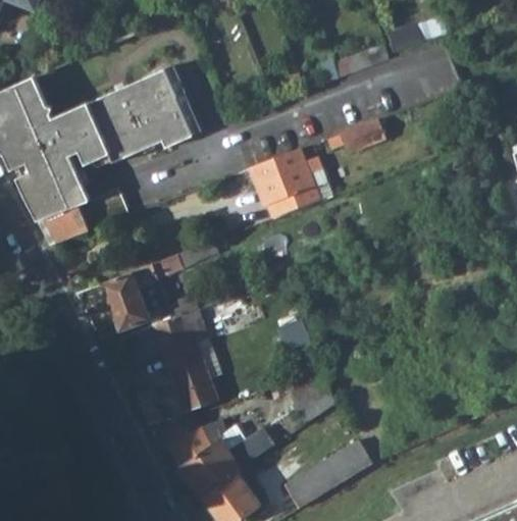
[(7,0),(34,11),(38,0),(0,0),(0,6),(3,0),(7,0)]
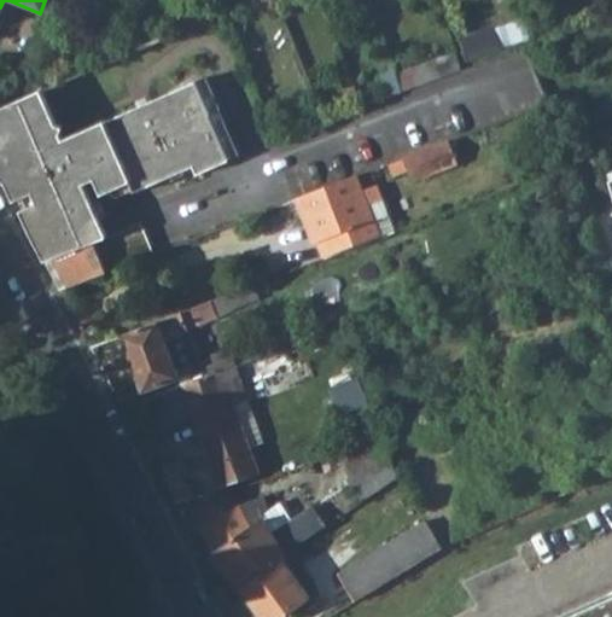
[(455,45),(461,64),(495,54),(489,34),(455,45)]
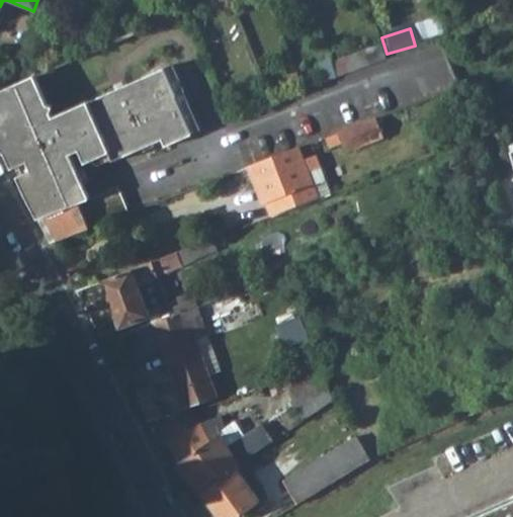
[(361,69),(356,55),(329,64),(334,79),(361,69)]
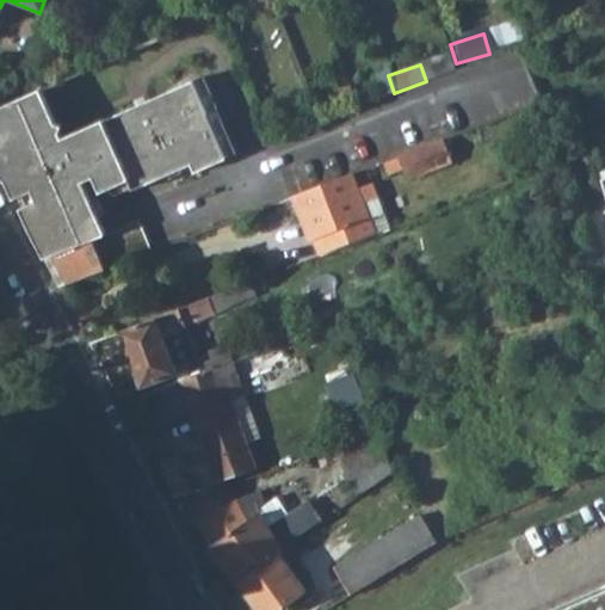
[(388,75),(374,80),(381,98),(394,93),(388,75)]
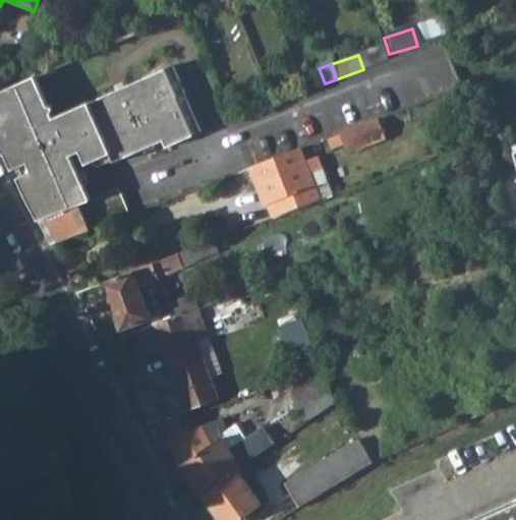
[(199,98),(187,69),(52,123),(50,117),(54,111),(47,112),(32,76),(0,91),(0,149),(10,170),(15,168),(42,157),(46,166),(18,177),(13,179),(25,203),(36,223),(76,207),(89,230),(126,216),(118,191),(88,203),(82,188),(89,186),(82,173),(87,171),(87,169),(111,160),(114,167),(156,152),(153,146),(162,142),(164,149),(174,145),(177,152),(214,138),(197,99),(199,98)]
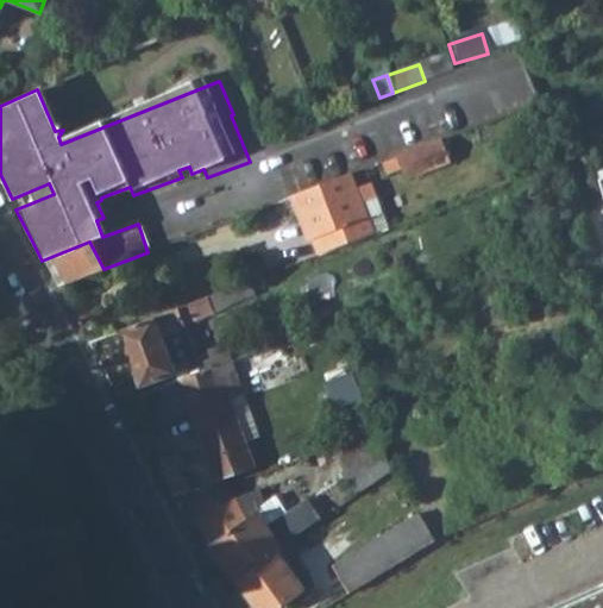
[(534,123),(545,118),(541,108),(538,101),(527,106),(534,123)]
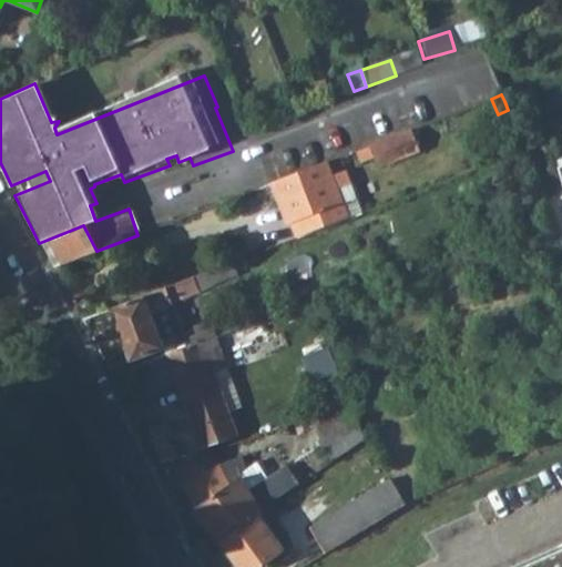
[(410,130),(345,154),(359,186),(423,162),(410,130)]
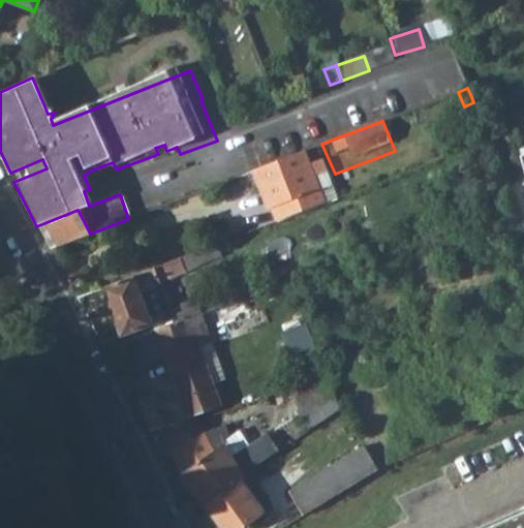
[(268,186),(275,205),(266,208),(271,222),(324,202),(304,151),(251,172),(258,189),(268,186)]
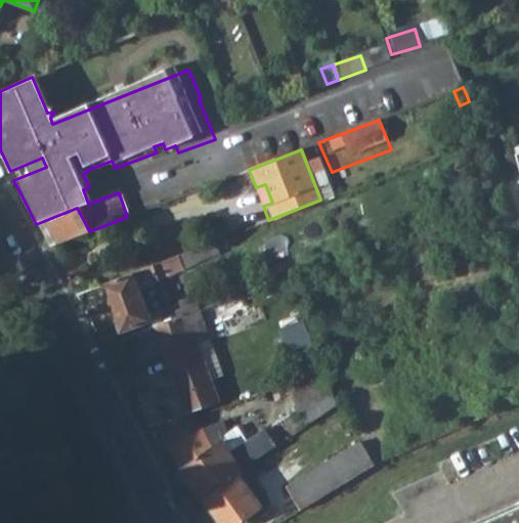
[(46,167),(42,158),(15,169),(18,178),(46,167)]
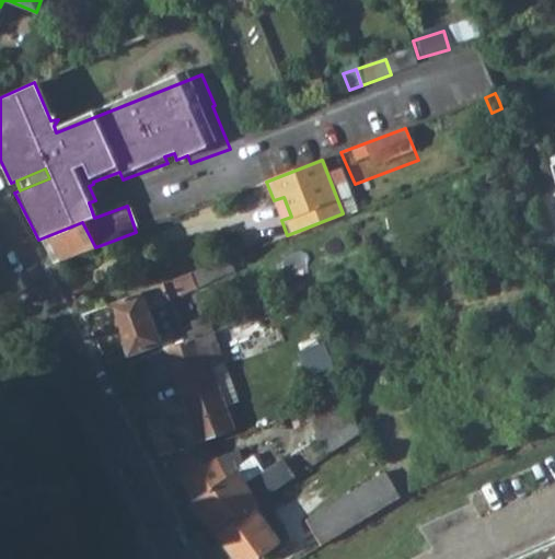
[(274,200),(281,220),(291,217),(284,197),(274,200)]
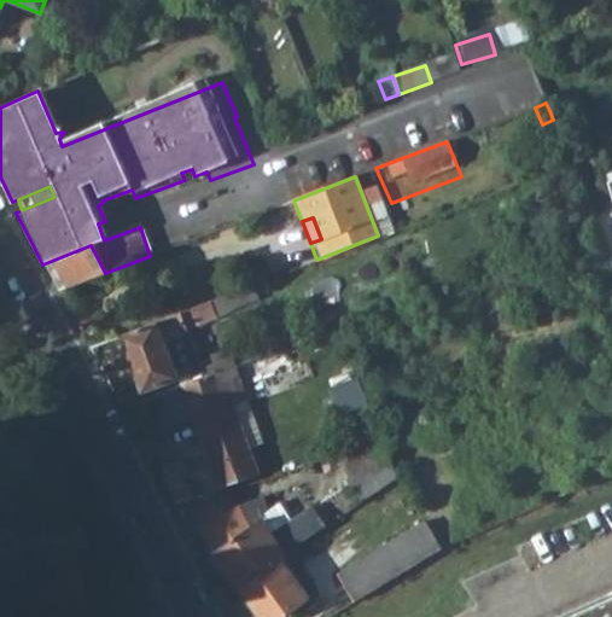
[(42,265),(57,291),(105,273),(91,245),(42,265)]
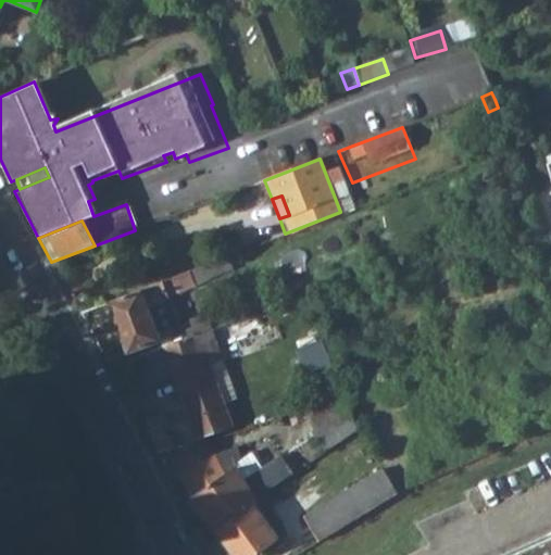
[(225,256),(188,270),(193,286),(205,281),(204,278),(229,268),(225,256)]
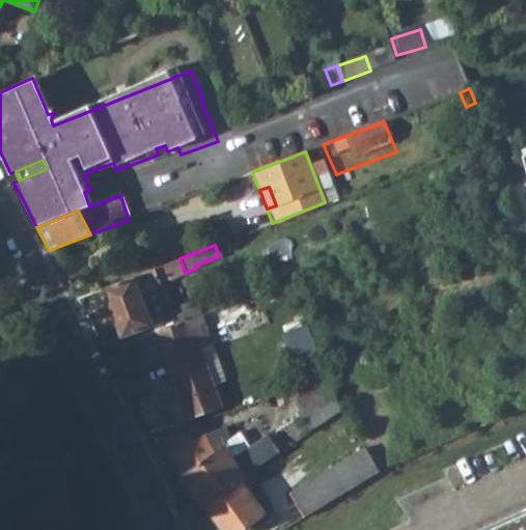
[(180,258),(102,287),(120,337),(153,327),(140,293),(151,288),(186,275),(185,273),(180,258)]
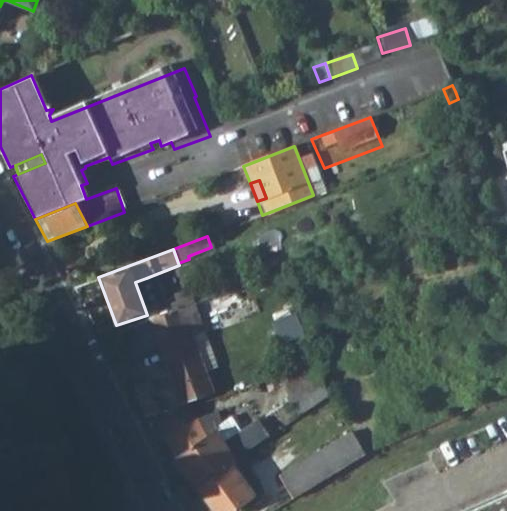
[(160,318),(155,303),(146,278),(135,282),(147,315),(149,320),(150,321),(160,318)]
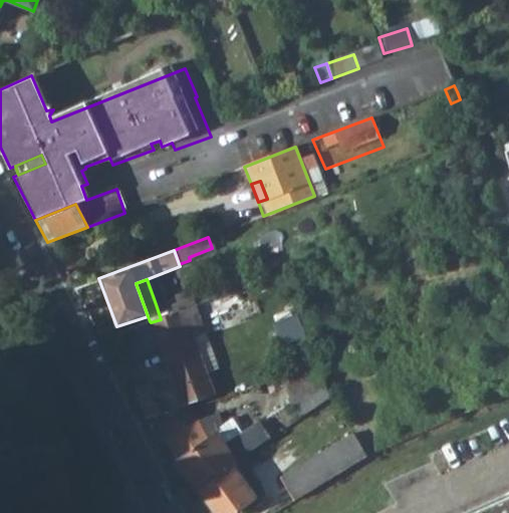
[(222,297),(220,298),(225,311),(241,305),(237,292),(222,297)]
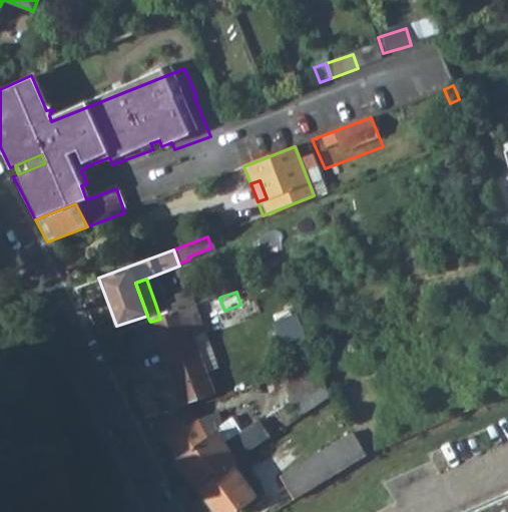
[(160,319),(193,307),(188,293),(155,304),(160,319)]
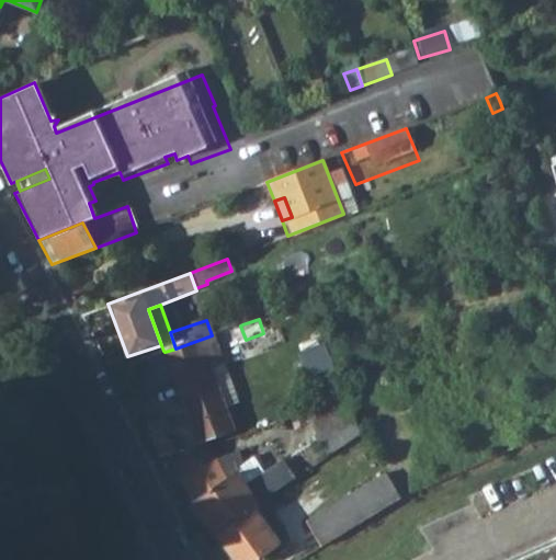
[(165,352),(197,444),(234,431),(225,408),(212,372),(207,374),(200,356),(216,351),(246,340),(240,326),(212,335),(176,349),(165,352)]
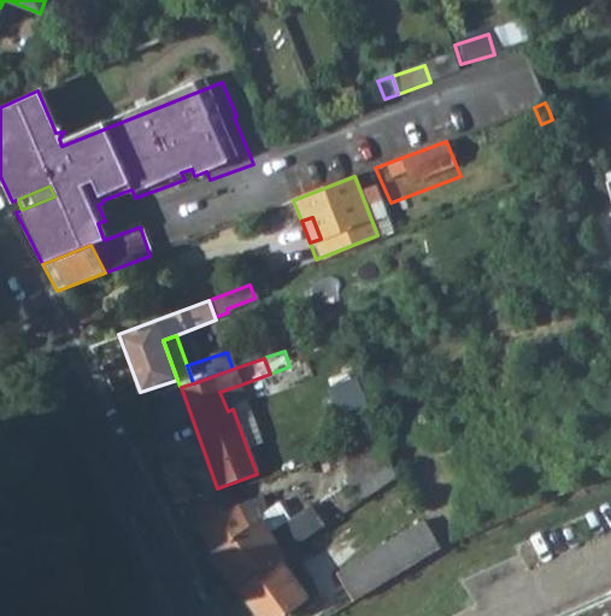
[(238,386),(219,392),(228,411),(233,409),(247,449),(259,445),(238,386)]
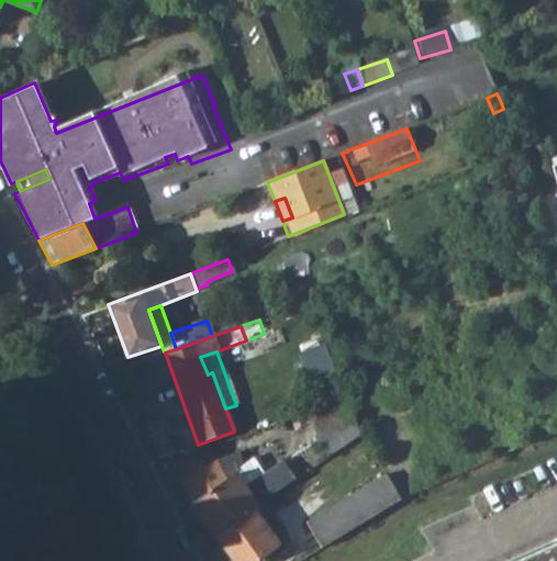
[(360,436),(345,400),(304,414),(326,459),(360,436)]
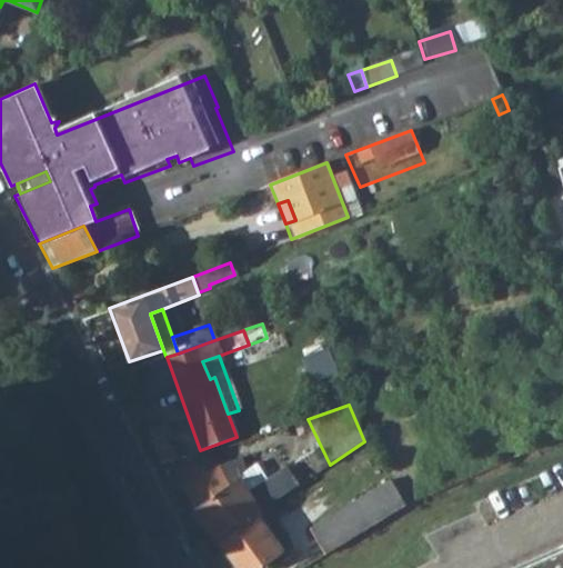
[(297,487),(273,452),(235,459),(215,466),(208,469),(183,482),(195,506),(192,509),(213,542),(218,540),(257,514),(297,487)]
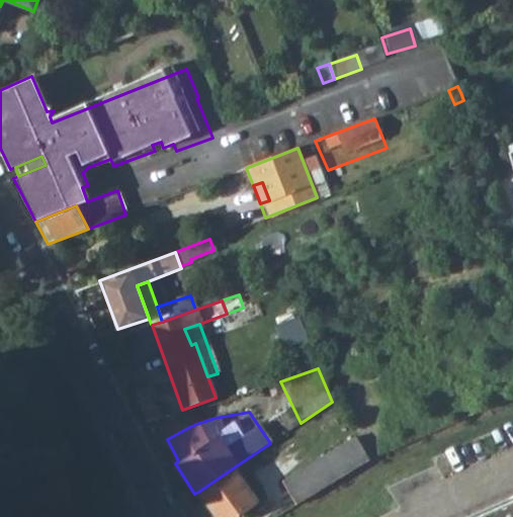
[(367,459),(354,437),(280,483),(293,504),(367,459)]
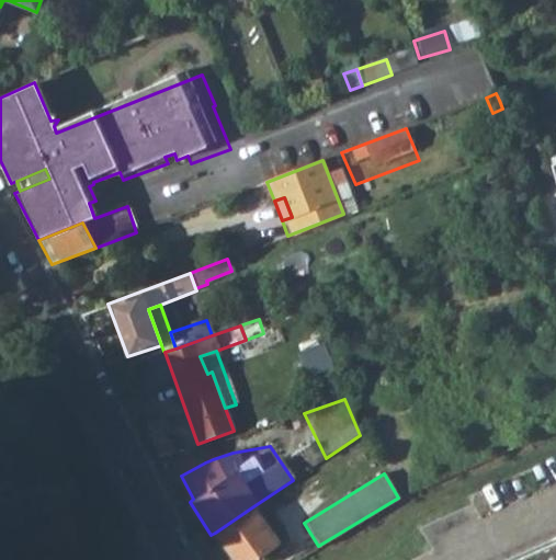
[(252,559),(278,543),(253,506),(215,533),(233,559),(252,559)]
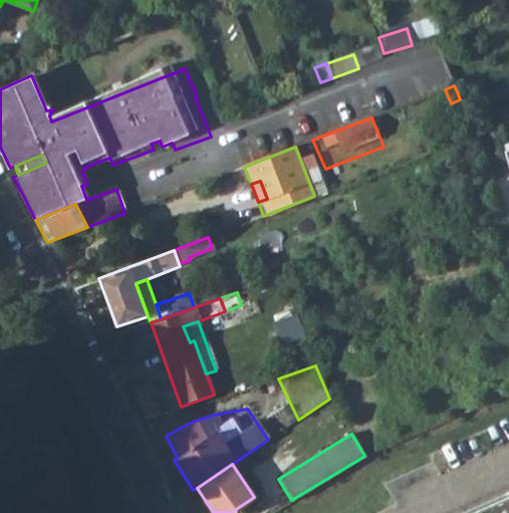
[(508,512),(508,494),(466,512),(508,512)]
